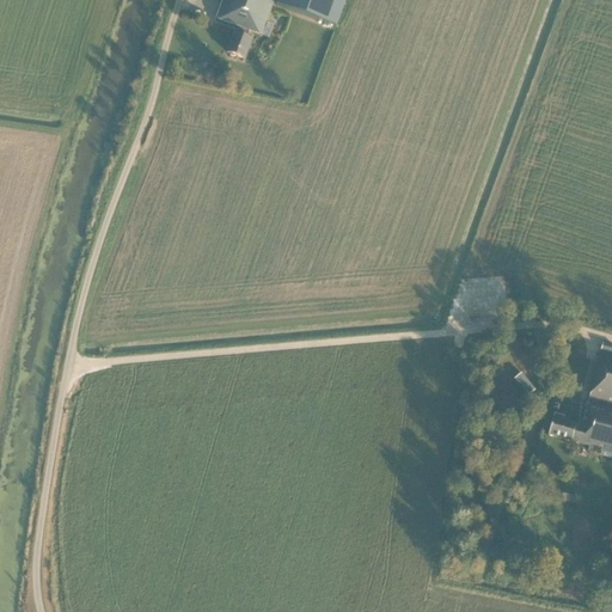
[(261,36),(273,0),(222,0),(216,19),(240,29),(239,35),(234,34),(227,54),(245,60),(252,40),(246,37),(249,31),(261,36)]
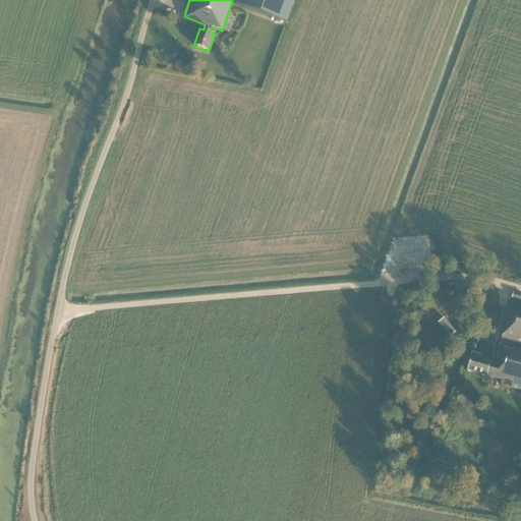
[(236,0),(235,5),(286,24),(294,0),(236,0)]
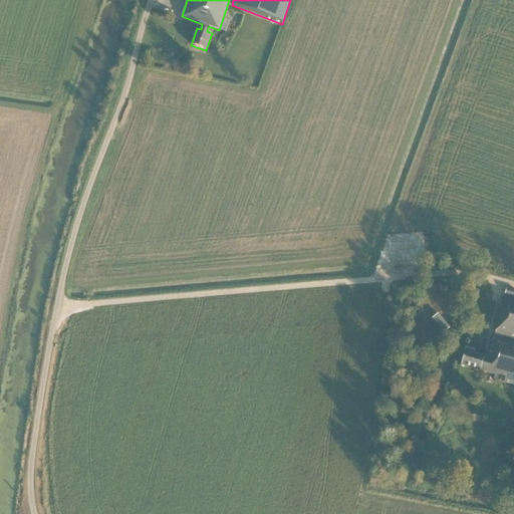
[(475,288),(465,284),(462,292),(472,296),(475,288)]
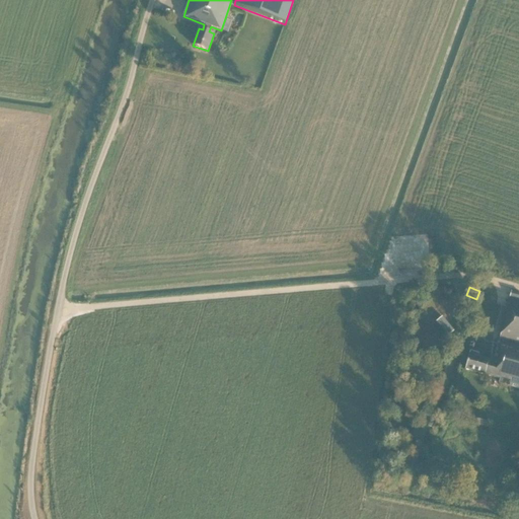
[(518,293),(511,292),(509,297),(518,300),(518,293)]
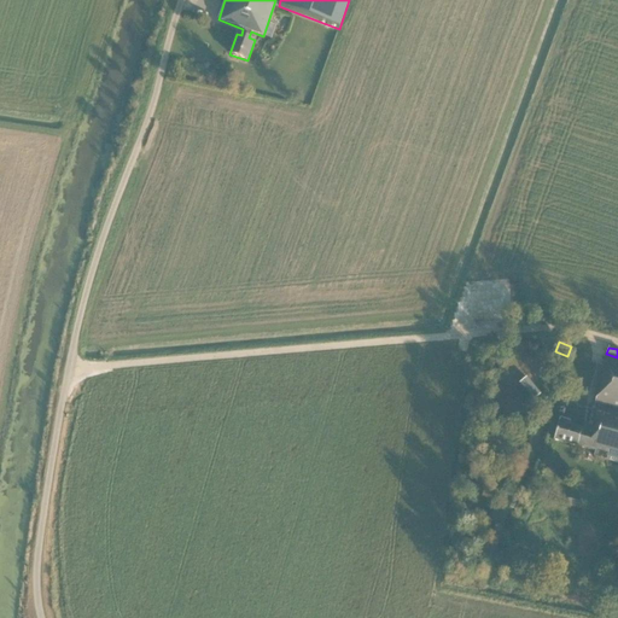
[(595,402),(617,408),(617,360),(606,357),(595,402)]
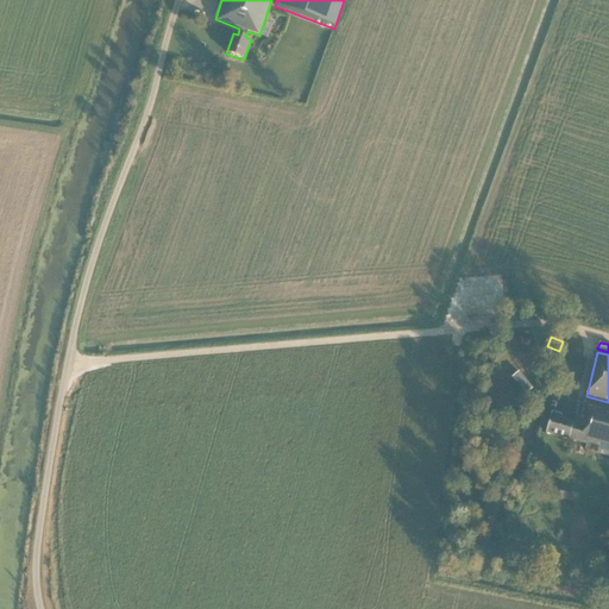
[(608,402),(586,396),(578,425),(559,420),(560,415),(551,413),(546,434),(586,445),(585,450),(608,456),(608,402)]
